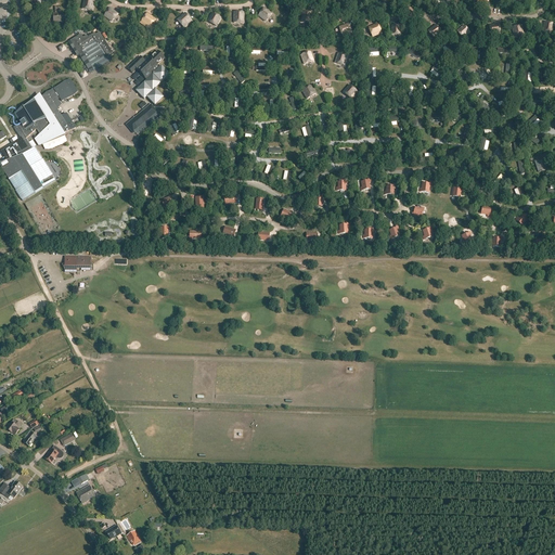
[(90,0),(84,0),(82,10),(92,11),(94,1),(90,0)]
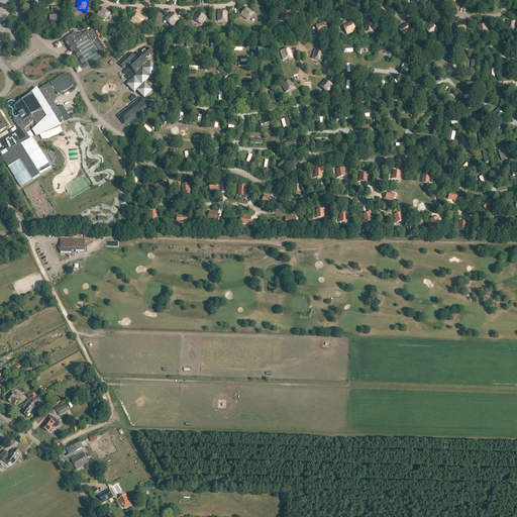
[(50,13),(50,21),(61,21),(60,13),(56,13),(55,10),(56,10),(56,6),(52,7),(52,13),(50,13)]
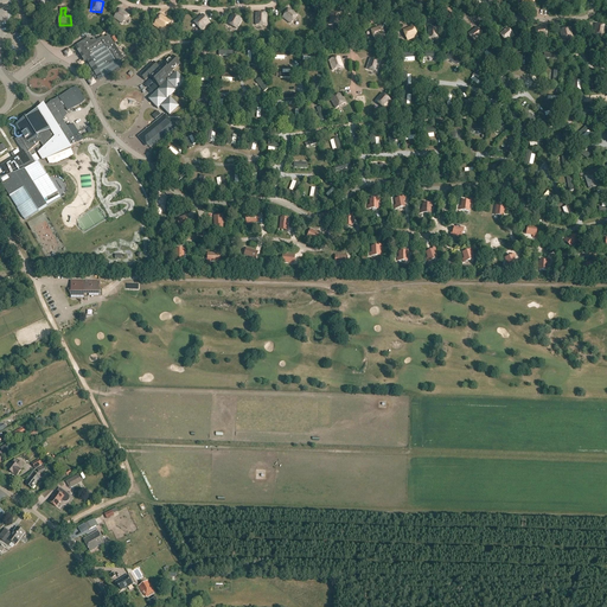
[(120,10),(114,18),(122,24),(129,16),(120,10)]
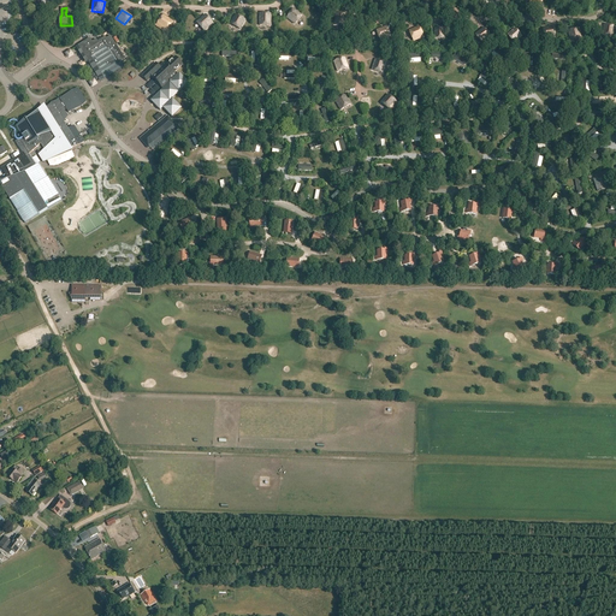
[(294,10),(286,18),(295,25),(302,16),(294,10)]
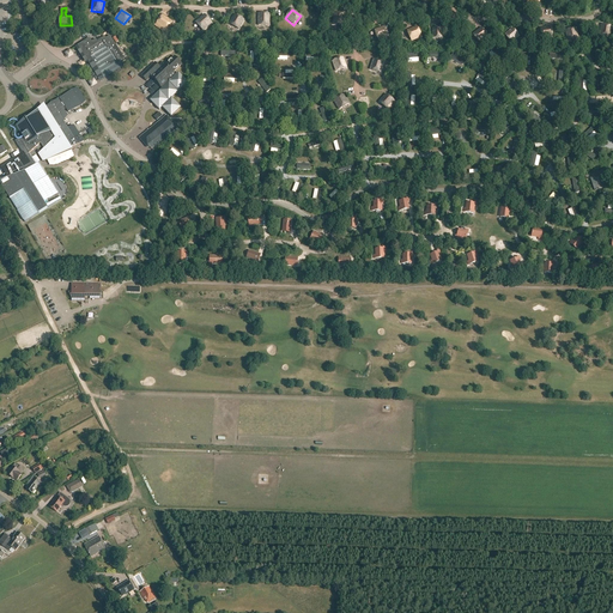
[(333,24),(343,26),(345,16),(335,13),(333,24)]
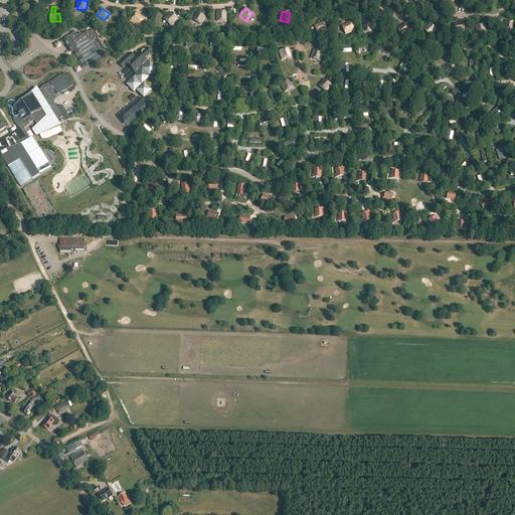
[(217,12),(217,22),(226,22),(226,12),(217,12)]
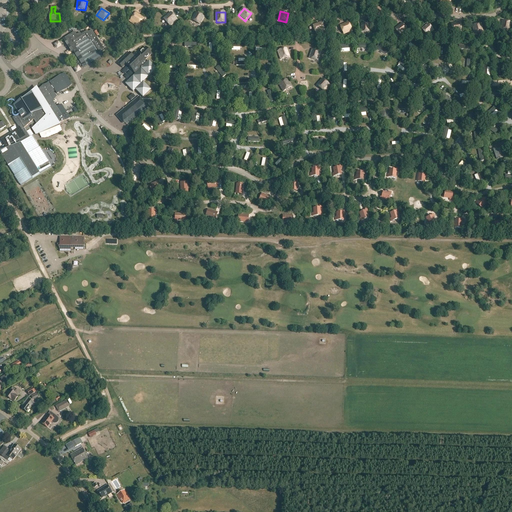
[(163,19),(169,26),(177,19),(171,13),(163,19)]
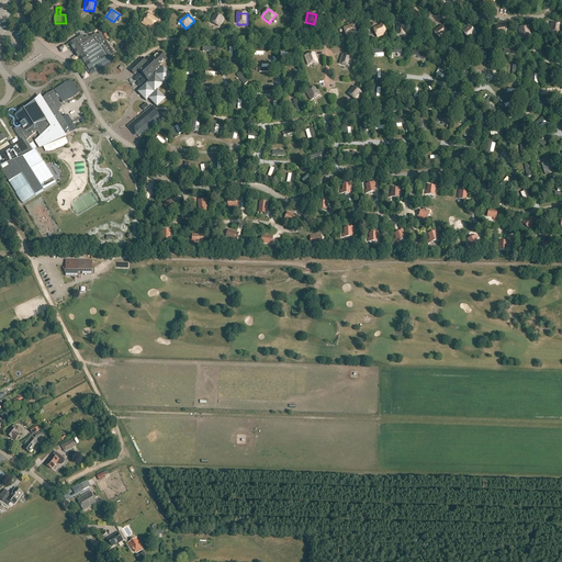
[(210,22),(218,27),(224,19),(215,14),(210,22)]
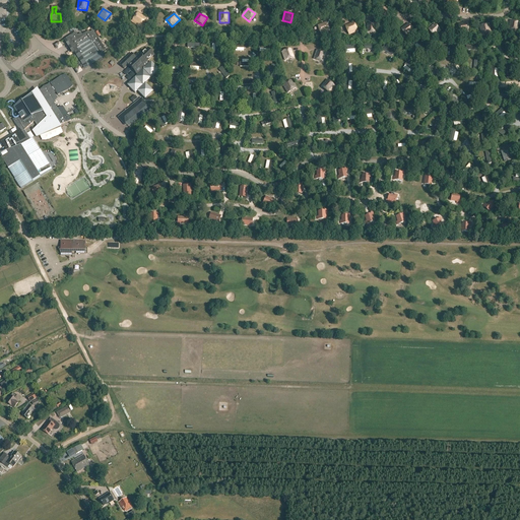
[(132,21),(140,27),(146,19),(138,14),(132,21)]
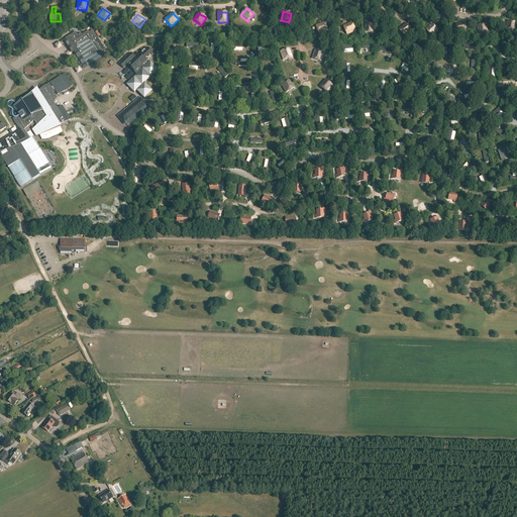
[(507,21),(506,30),(514,32),(516,23),(507,21)]
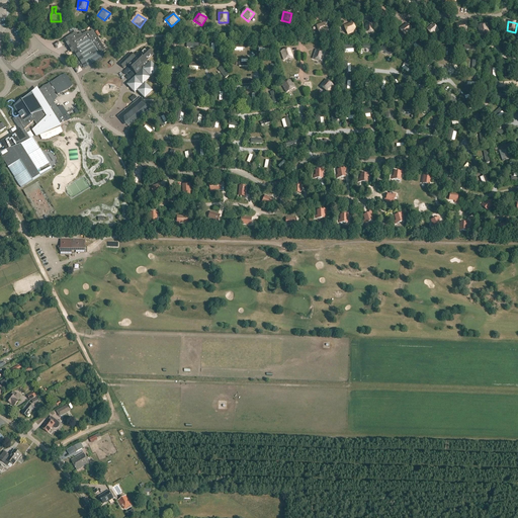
[(317,26),(320,34),(328,31),(325,23),(317,26)]
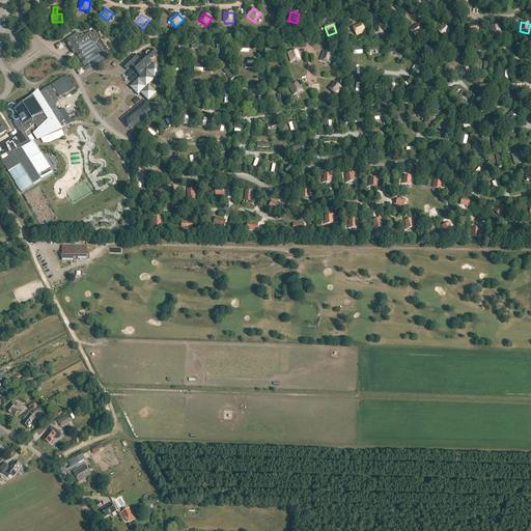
[(353,27),(356,35),(365,32),(361,24),(353,27)]
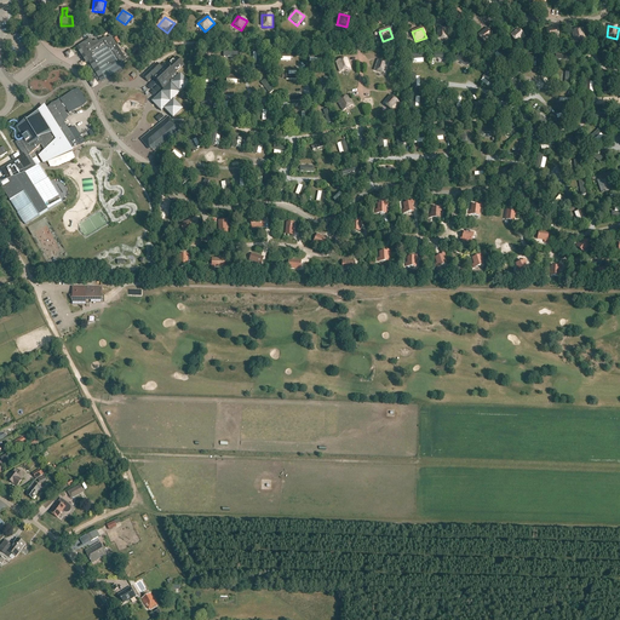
[(558,39),(557,28),(546,29),(547,40),(558,39)]
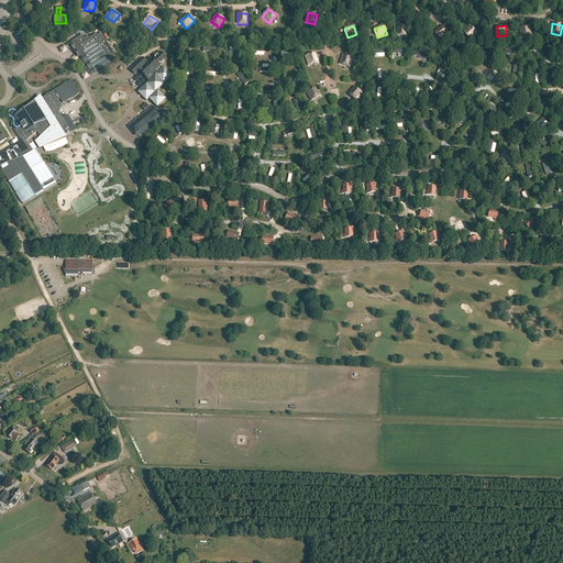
[(397,35),(407,35),(407,26),(397,26),(397,35)]
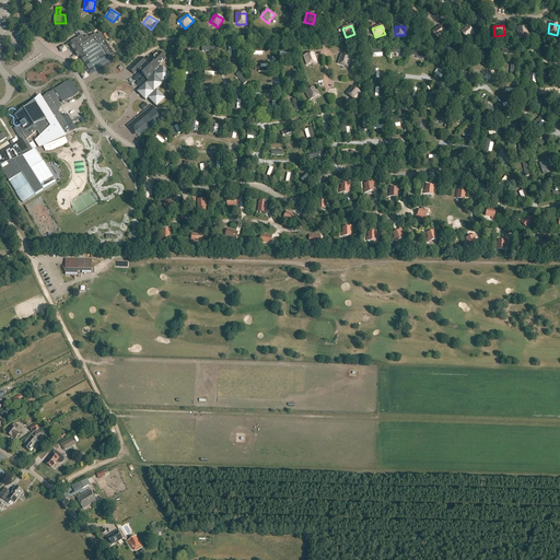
[(432,32),(439,39),(446,34),(440,26),(432,32)]
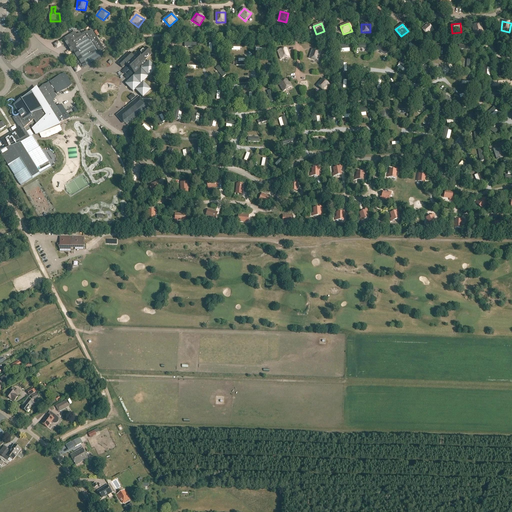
[(433,30),(428,24),(422,29),(427,36),(433,30)]
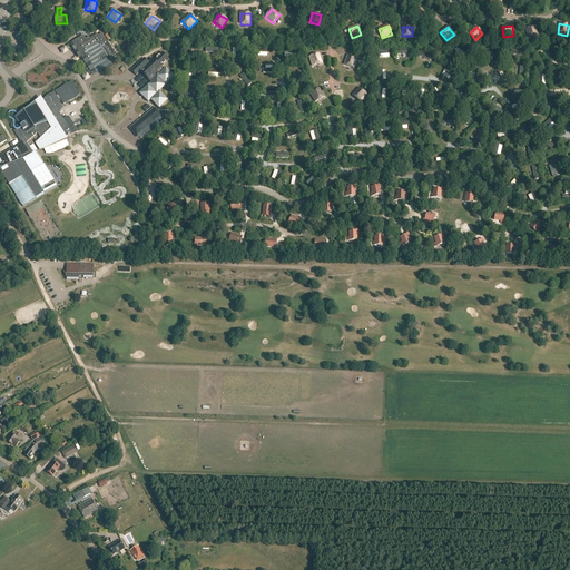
[(538,37),(536,27),(526,29),(528,39),(538,37)]
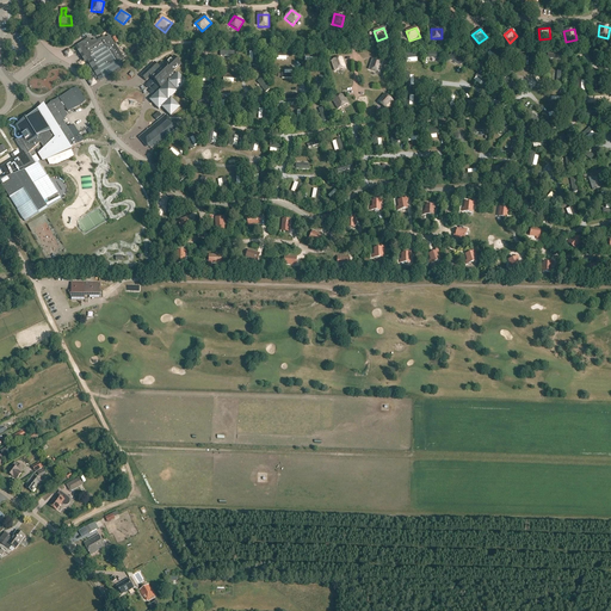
[(90,38),(78,45),(87,62),(90,66),(94,63),(104,79),(111,74),(112,75),(121,71),(119,68),(123,66),(121,62),(124,60),(115,44),(110,36),(106,38),(105,37),(97,42),(96,39),(92,42),(90,38)]
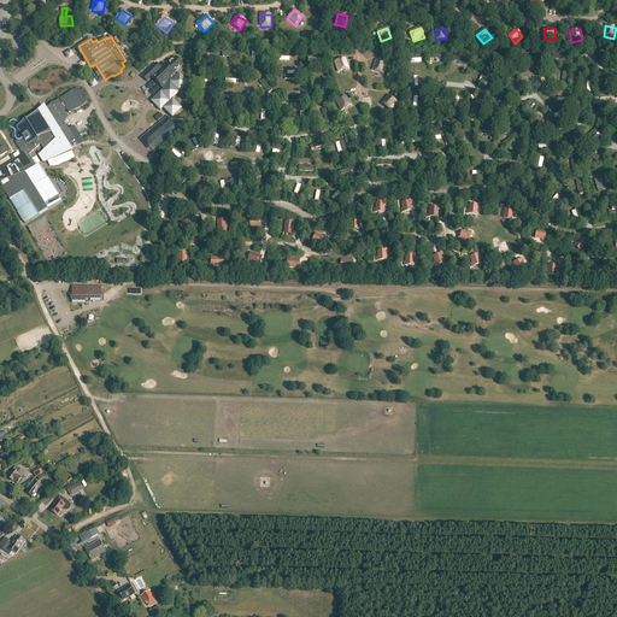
[(501,58),(492,50),(487,57),(497,65),(501,58)]
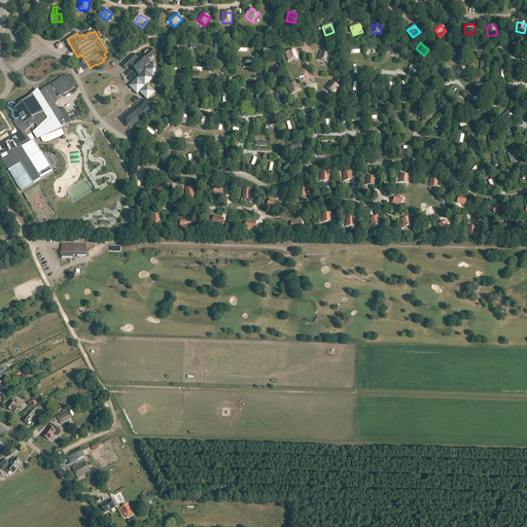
[(400,54),(389,48),(386,54),(397,60),(400,54)]
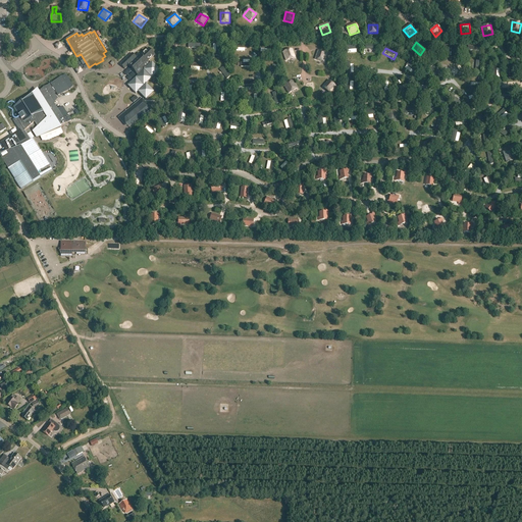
[(132,54),(120,65),(124,69),(128,66),(139,76),(128,86),(136,94),(139,91),(139,92),(146,99),(153,92),(146,84),(159,71),(152,63),(150,65),(148,62),(154,55),(155,55),(148,49),(147,50),(141,56),(139,53),(136,57),(132,54)]
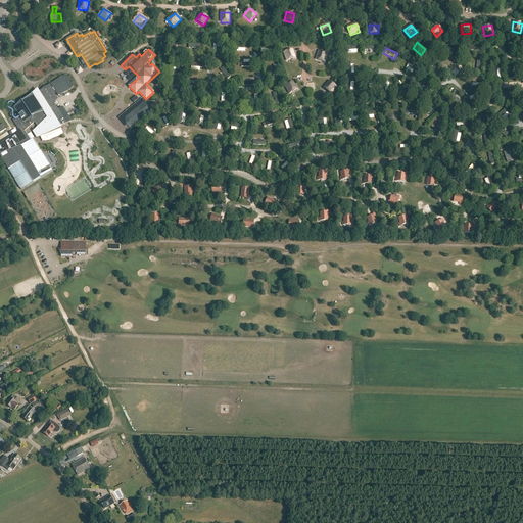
[(295,58),(292,49),(284,53),(287,61),(295,58)]
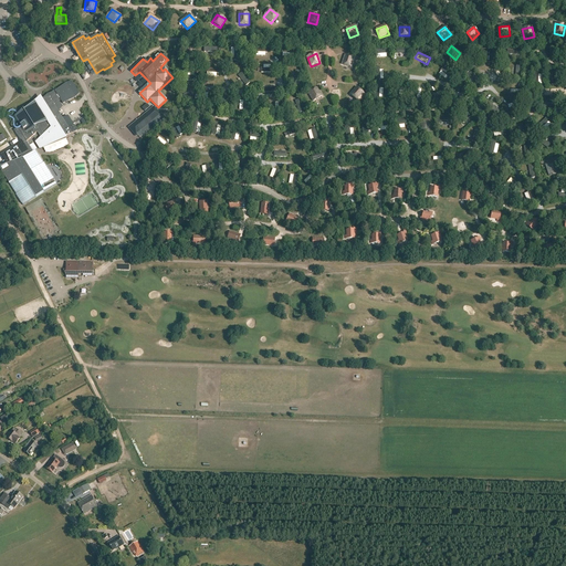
[(342,64),(352,67),(354,59),(345,55),(342,64)]
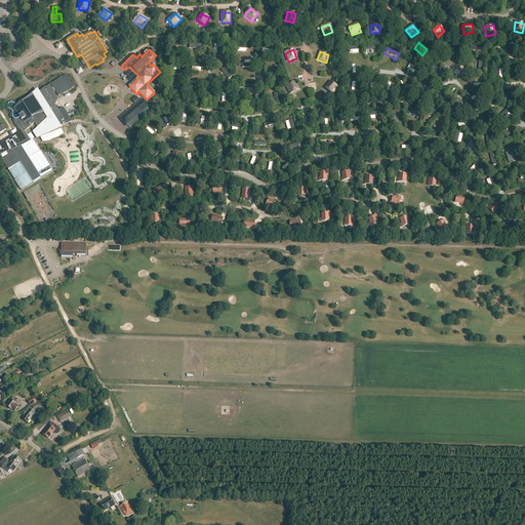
[(413,64),(407,69),(414,76),(420,70),(413,64)]
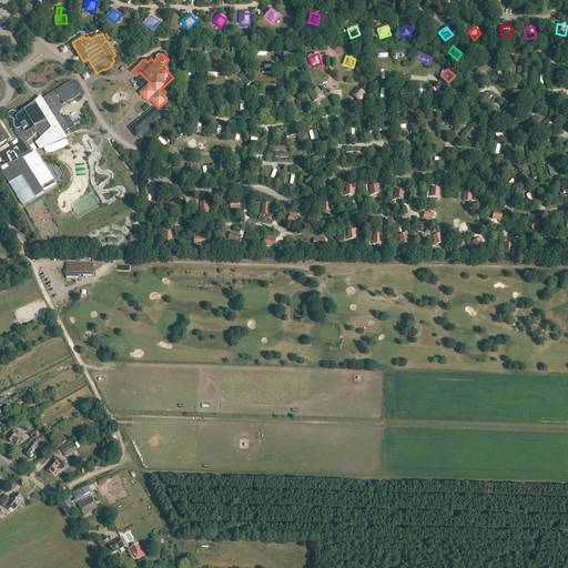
[(243,74),(237,79),(245,88),(251,84),(243,74)]
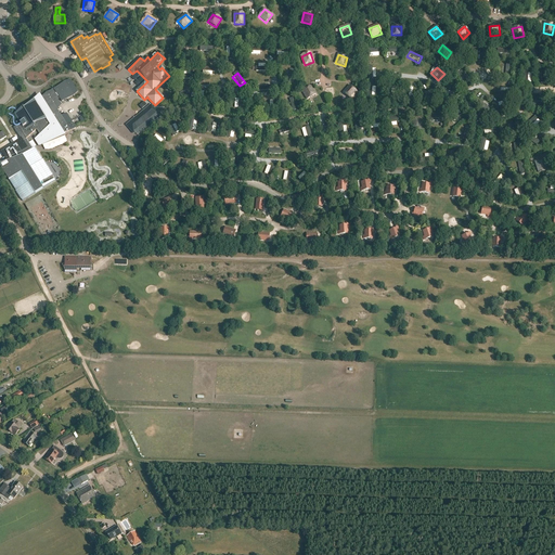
[(462,73),(455,77),(461,87),(468,82),(462,73)]
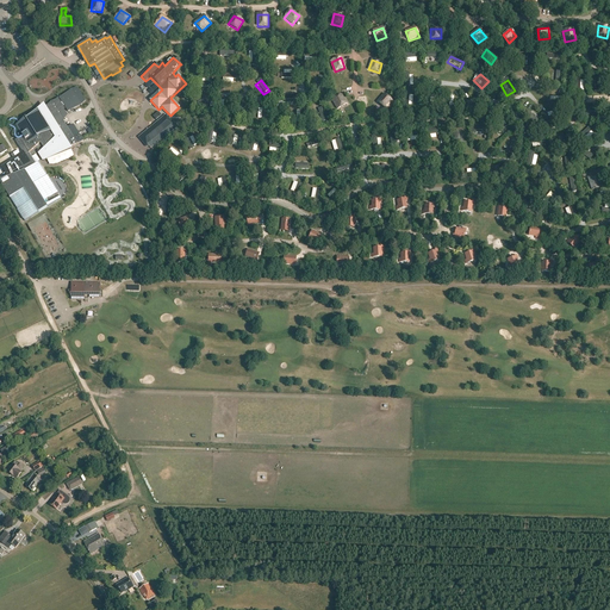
[(0,180),(0,184),(10,199),(17,210),(23,219),(24,219),(25,222),(38,213),(48,207),(61,199),(60,197),(61,197),(49,179),(38,162),(36,163),(29,153),(41,143),(44,149),(41,151),(45,157),(83,142),(74,126),(68,130),(62,119),(67,117),(63,110),(66,109),(68,112),(85,101),(76,88),(57,100),(44,109),(43,110),(43,107),(41,110),(41,111),(17,126),(22,135),(23,136),(19,138),(14,141),(23,153),(24,154),(17,159),(2,168),(6,173),(10,178),(0,180)]
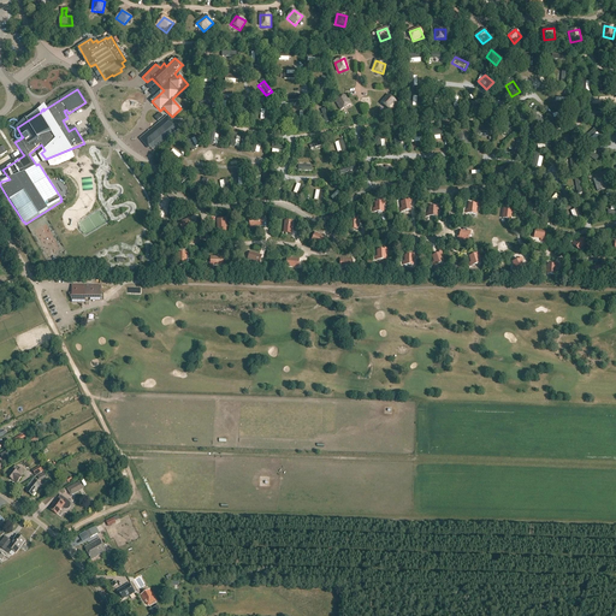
[(388,95),(381,104),(389,111),(396,102),(388,95)]
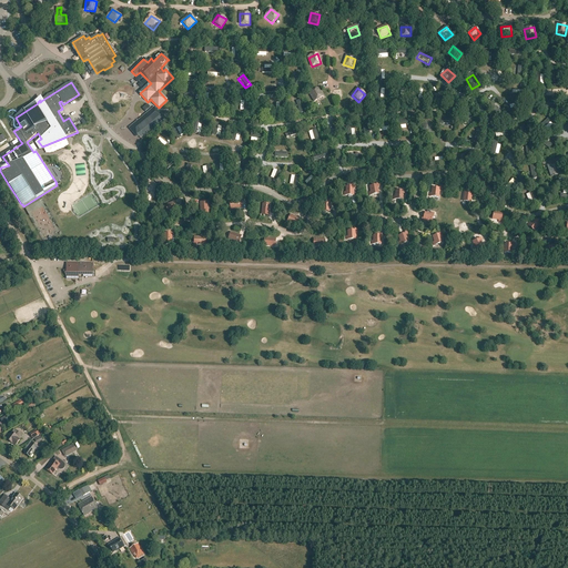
[(323,97),(317,89),(310,93),(314,102),(323,97)]
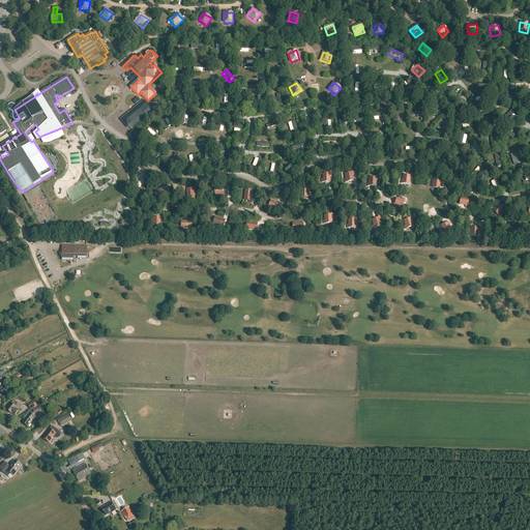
[(406,84),(400,85),(400,95),(408,94),(406,84)]
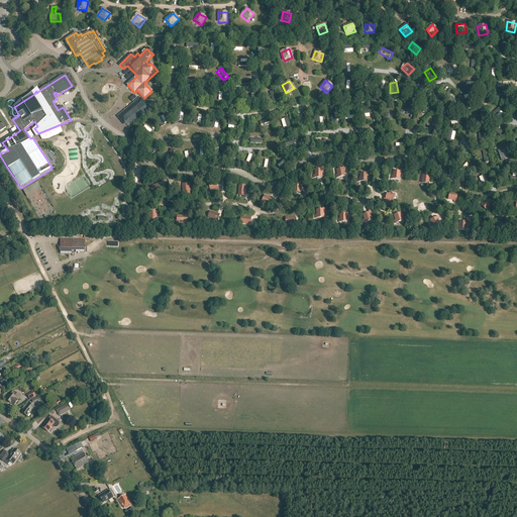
[(179,85),(171,85),(170,94),(177,94),(179,85)]
